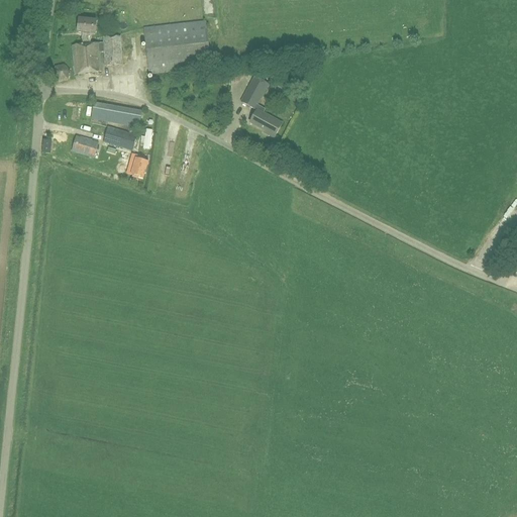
[(121,66),(120,37),(103,38),(103,42),(89,43),(90,33),(95,34),(97,21),(79,19),(78,32),(83,32),(82,44),(72,45),(76,75),(102,72),(100,53),(103,53),(104,66),(121,66)]
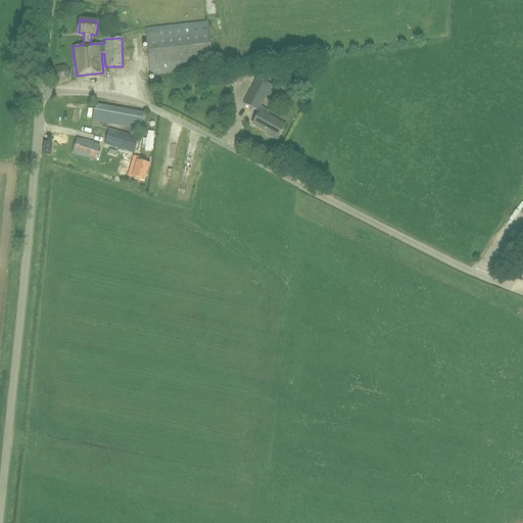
[(145,29),(151,76),(214,67),(207,21),(145,29)]
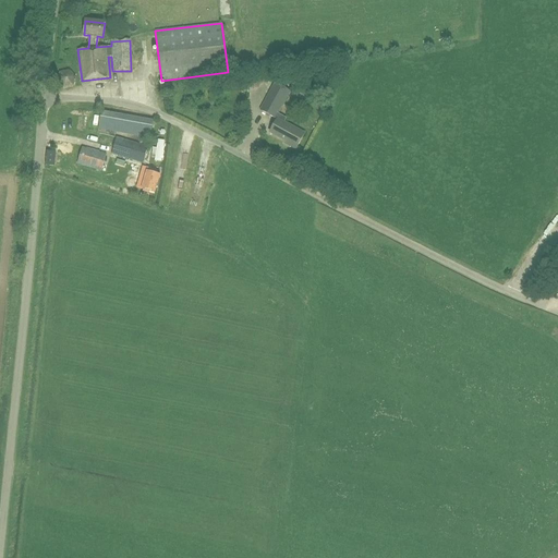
[(134,36),(134,55),(144,53),(144,36),(134,36)]
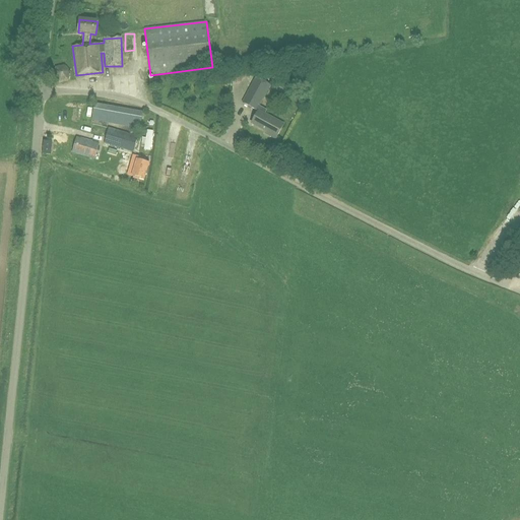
[(59,83),(68,81),(71,71),(63,65),(54,67),(52,76),(59,83)]
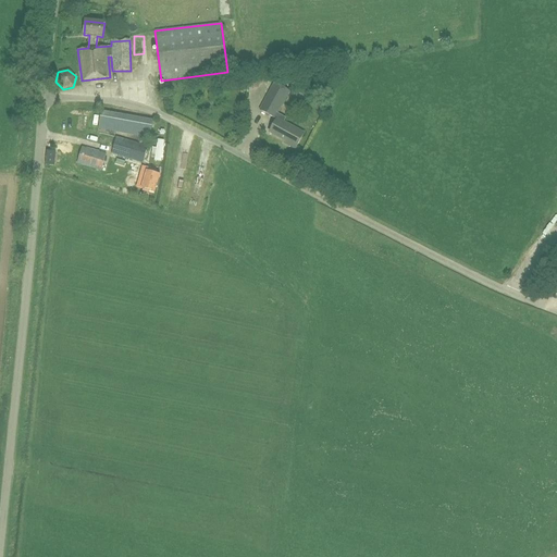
[(274,83),(260,110),(276,119),(270,132),(286,140),(285,143),(296,149),(305,133),(284,122),(286,118),(277,113),(289,91),(274,83)]
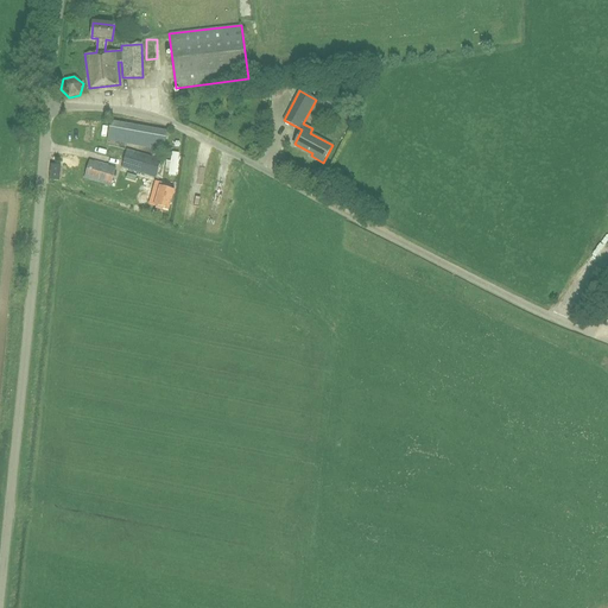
[(340,101),(324,93),(320,103),(334,112),(340,101)]
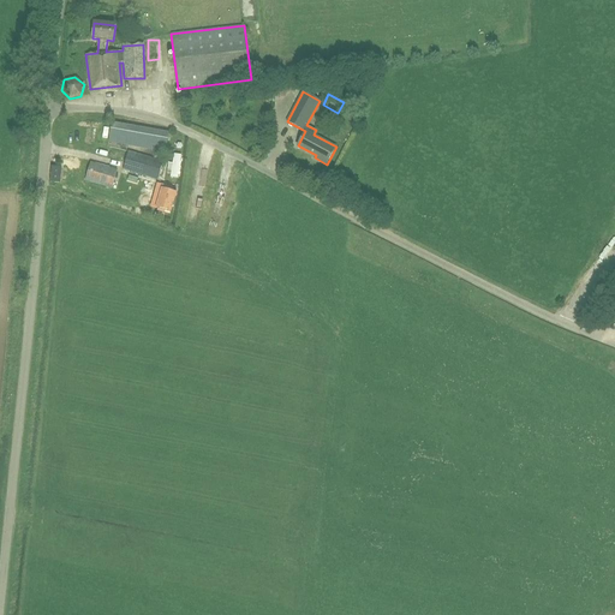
[(165,126),(109,117),(106,136),(161,145),(165,126)]
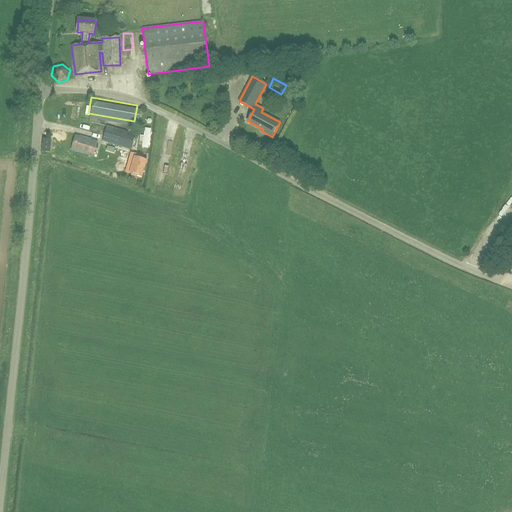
[(135,134),(107,126),(103,141),(131,149),(135,134)]
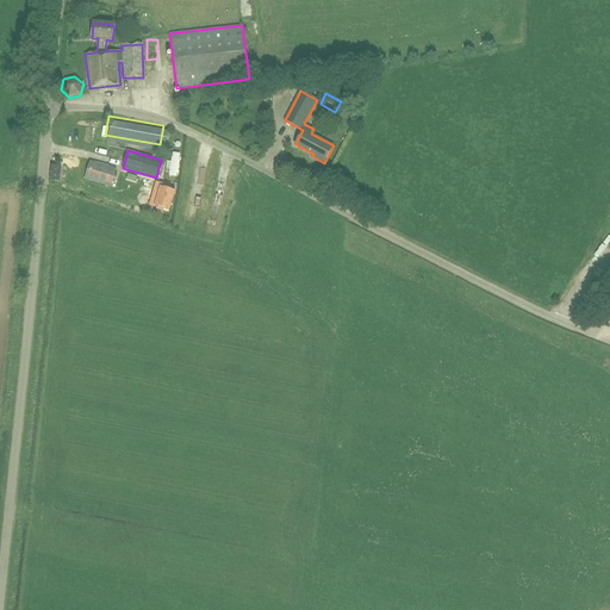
[(116,169),(89,161),(85,179),(111,187),(116,169)]
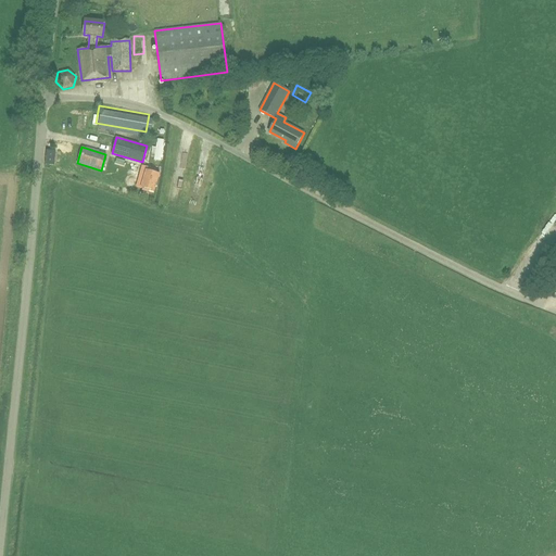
[(54,165),(55,152),(47,151),(46,165),(54,165)]
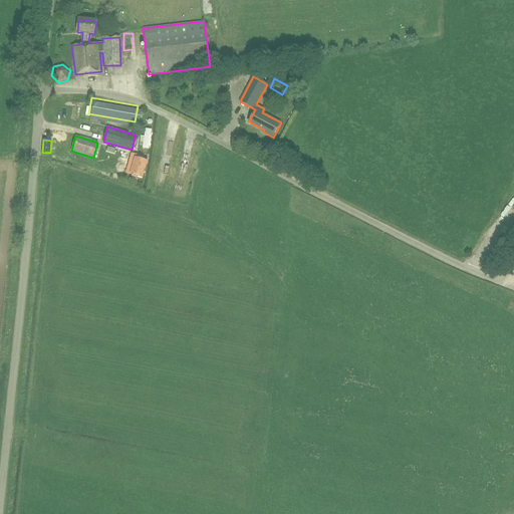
[(157,162),(154,182),(163,184),(168,153),(167,153),(165,163),(157,162)]
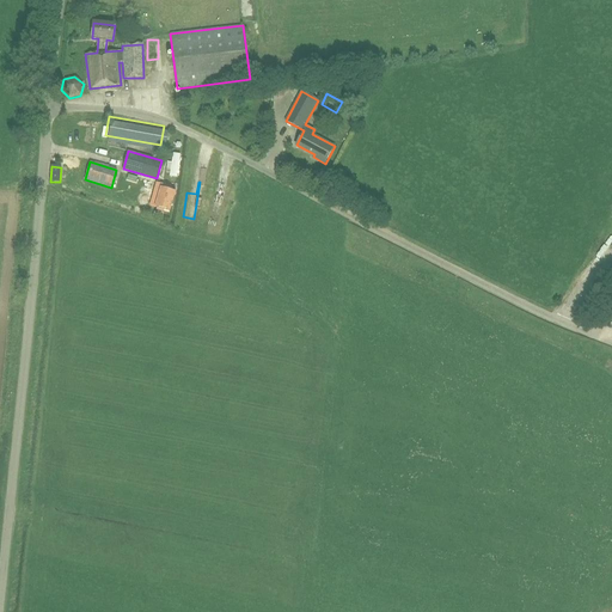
[(161,189),(157,207),(170,210),(176,189),(170,188),(169,190),(161,189)]
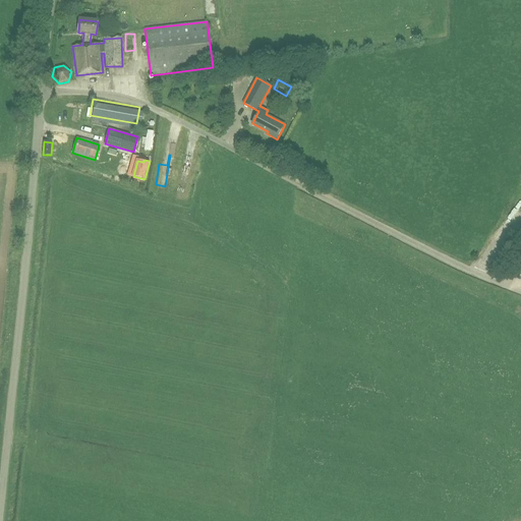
[(520,265),(520,266),(515,262),(510,268),(520,276),(520,265)]
